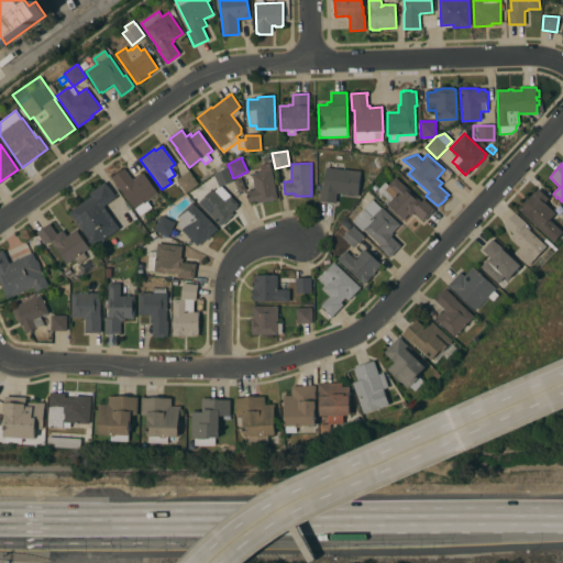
[(239,205),(236,206),(238,207),(232,212),(231,211),(233,214),(221,227),(198,202),(212,189),(219,186),(213,175),(223,169),(222,168),(227,165),(233,180),(223,185),(225,191),(239,205)]
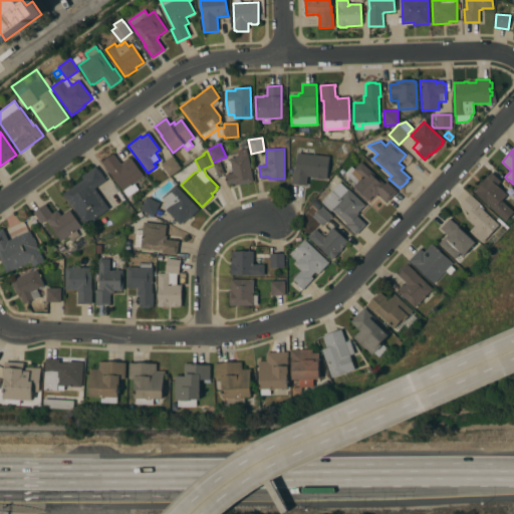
[(131,158),(144,177),(135,184),(139,190),(127,198),(109,173),(109,174),(102,164),(102,165),(100,163),(113,154),(114,156),(119,164),(121,163),(122,164),(131,158)]
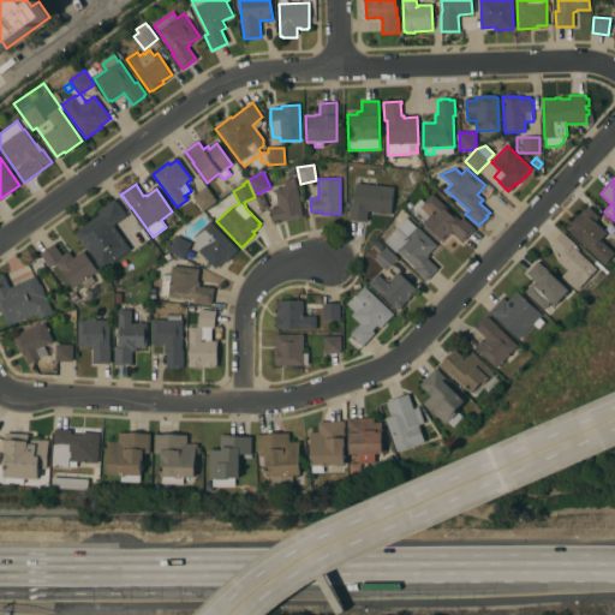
[(348,220),(351,202),(353,202),(356,184),(393,187),(390,214),(381,214),(368,212),(366,220),(368,220),(368,222),(348,220)]
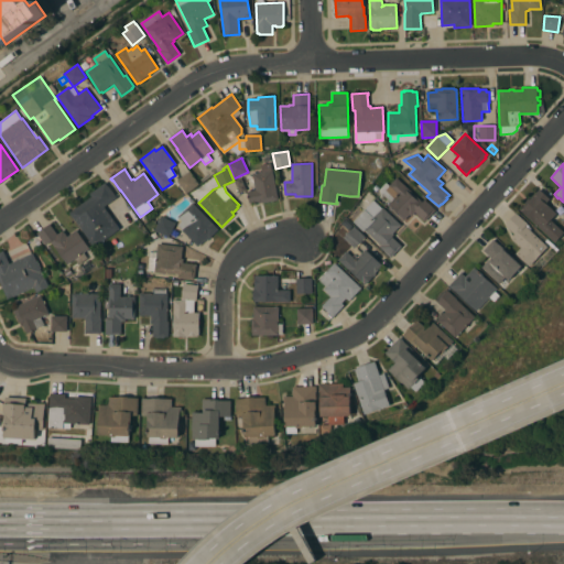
[(278,199),(274,201),(263,203),(258,204),(258,202),(249,203),(247,192),(255,191),(251,173),(272,170),(278,199)]
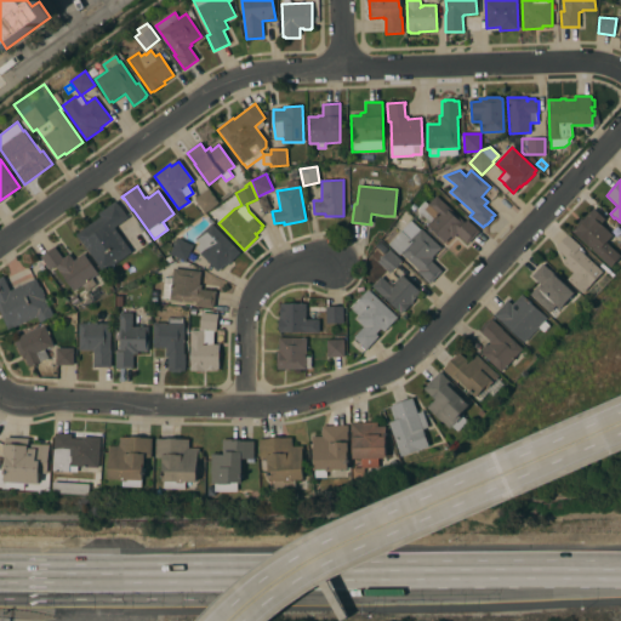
[(209,189),(218,203),(204,214),(194,199),(209,189)]
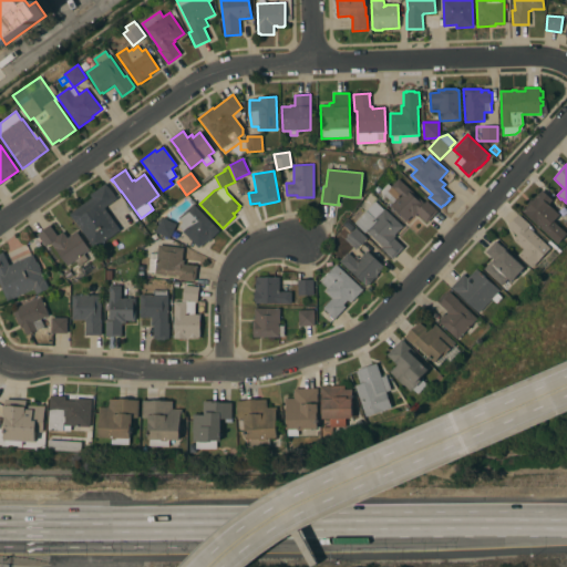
[(389,207),(392,203),(380,192),(388,184),(391,187),(398,178),(424,203),(426,200),(437,212),(426,223),(416,214),(413,217),(411,216),(405,222),(389,207)]
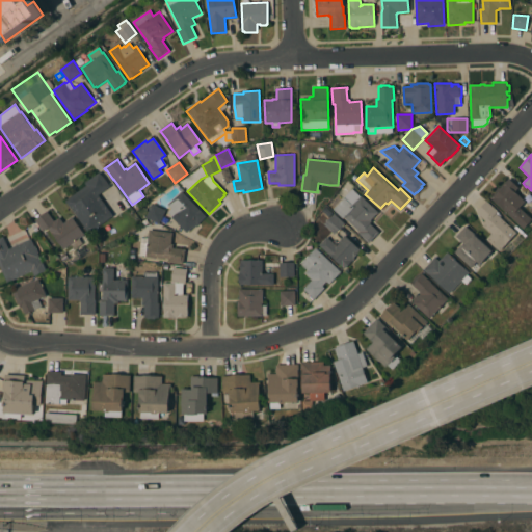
[(65,201),(86,186),(84,183),(99,173),(109,186),(98,194),(113,215),(88,233),(65,201)]
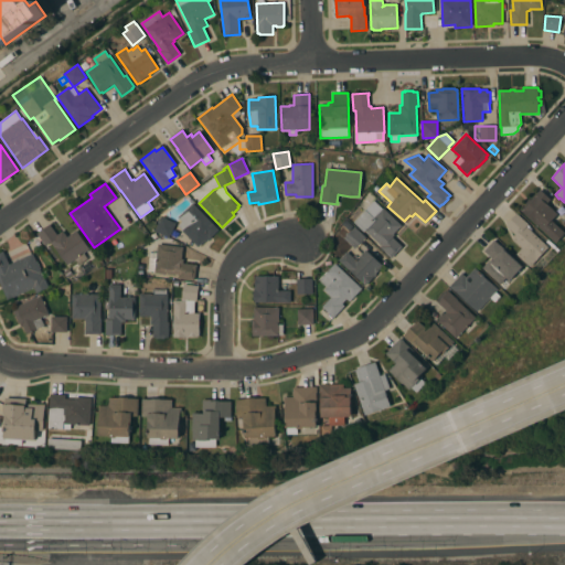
[(521,211),(526,204),(525,203),(529,199),(531,201),(540,190),(551,200),(546,204),(557,214),(551,221),(564,233),(556,243),(521,211)]
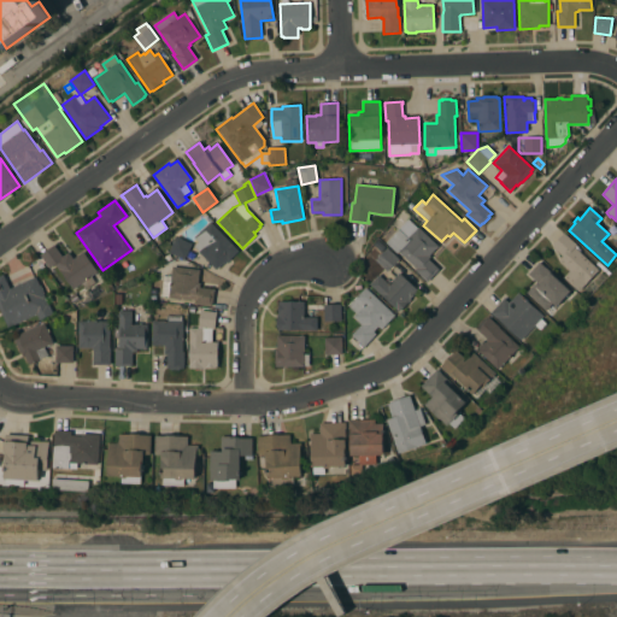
[(438,246),(429,256),(430,257),(428,259),(439,269),(427,282),(415,270),(417,269),(399,251),(397,253),(386,242),(407,219),(417,228),(418,227),(438,246)]
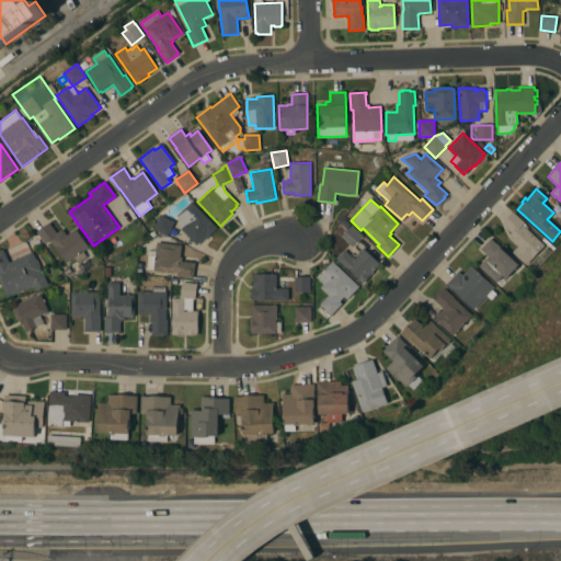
[(217,228),(204,240),(203,239),(197,245),(176,225),(181,220),(176,217),(192,202),(217,228)]
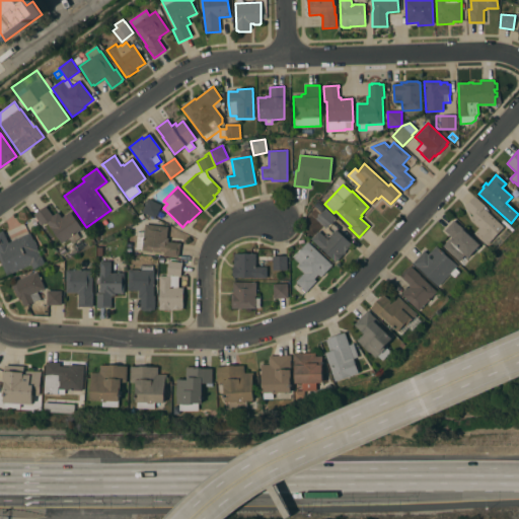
[(487,245),(474,233),(479,228),(469,219),(473,215),(464,207),(474,196),(486,206),(485,207),(490,211),(489,212),(504,227),(487,245)]
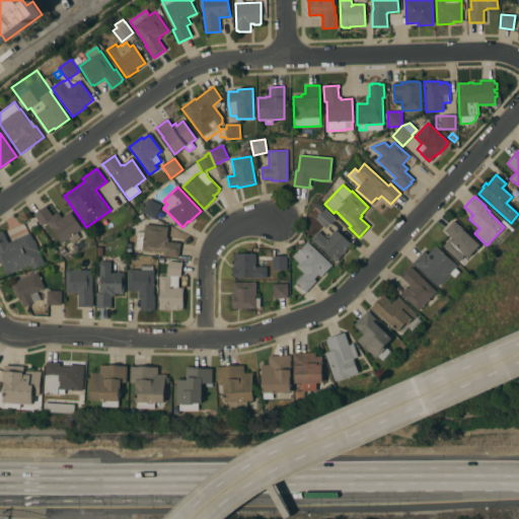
[(155,219),(142,212),(148,199),(161,206),(155,219)]
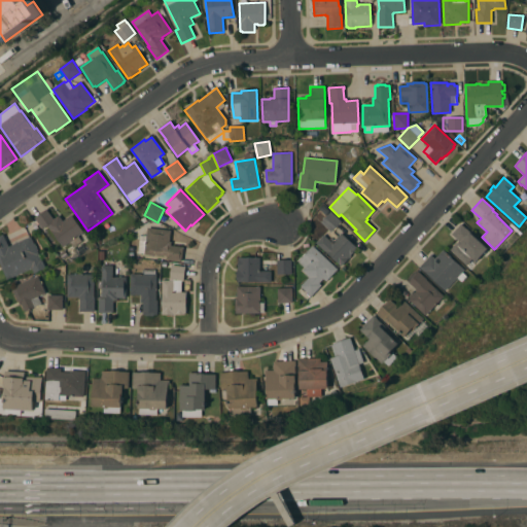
[(328,211),(325,215),(319,209),(323,206),(328,211)]
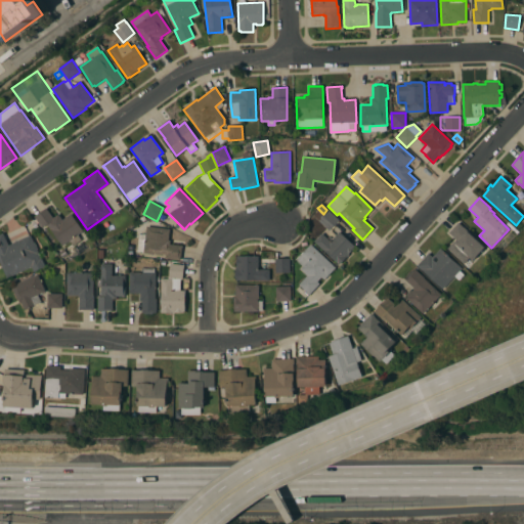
[(73,246),(69,241),(62,246),(47,224),(42,228),(34,217),(46,208),(53,218),(58,214),(62,220),(71,214),(83,231),(78,234),(81,241),(73,246)]
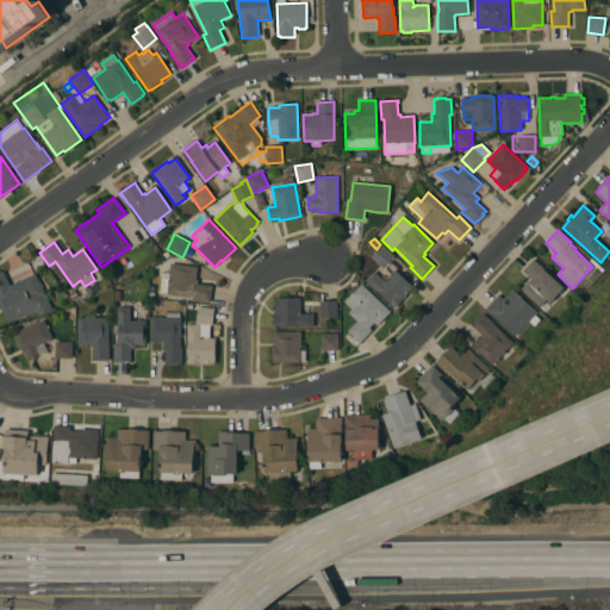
[(383,268),(371,257),(383,246),(394,256),(383,268)]
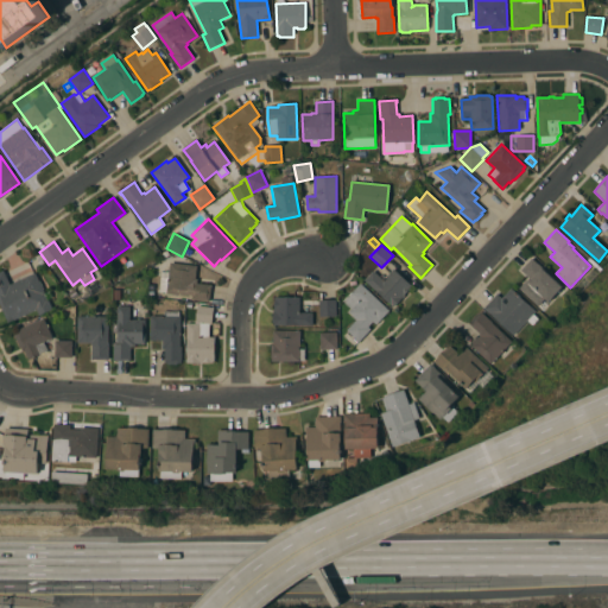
[(563,287),(549,302),(545,298),(539,305),(520,289),(527,280),(527,282),(530,279),(520,270),(532,258),(563,287)]
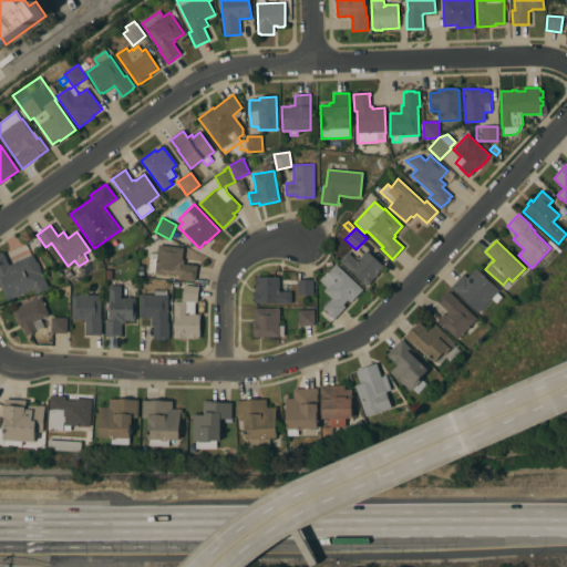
[(155,274),(155,272),(148,271),(151,254),(157,255),(158,245),(184,248),(182,260),(184,260),(184,264),(197,266),(195,282),(179,280),(179,277),(155,274)]
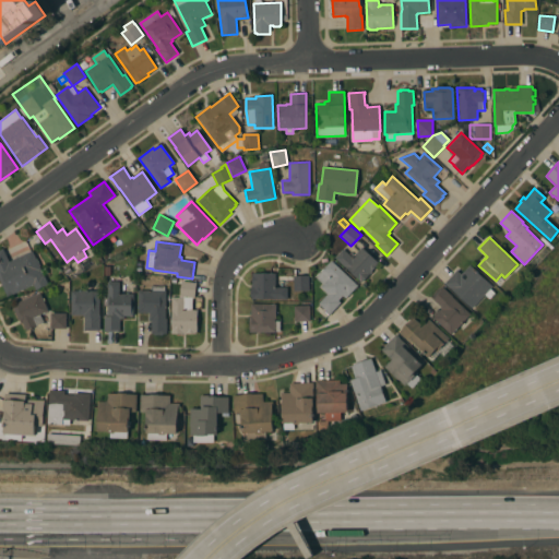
[(335,258),(343,249),(352,258),(361,248),(378,262),(377,264),(378,264),(371,271),(372,272),(369,275),(368,275),(361,283),(335,258)]
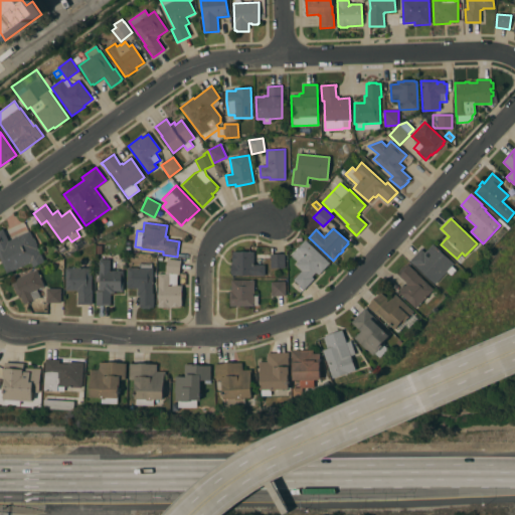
[(505,232),(492,246),(488,242),(501,228),(505,232)]
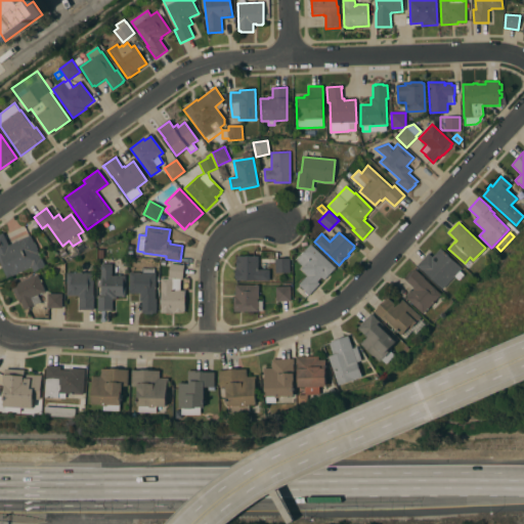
[(7,278),(0,262),(0,234),(3,233),(8,245),(30,234),(38,253),(43,251),(46,258),(42,260),(45,266),(33,271),(31,267),(7,278)]
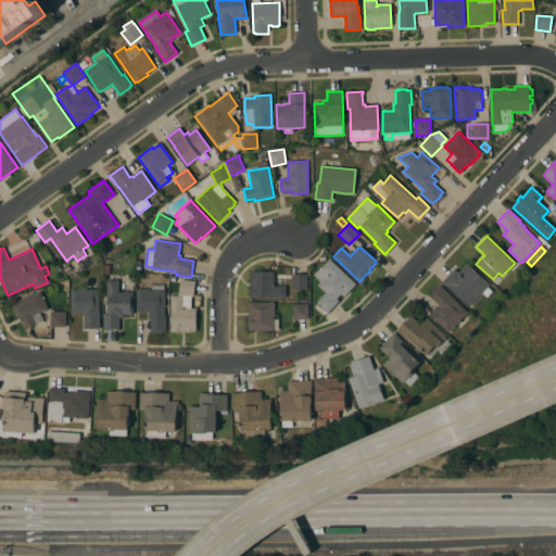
[(110,256),(104,258),(101,256),(101,253),(105,250),(110,252),(110,256)]
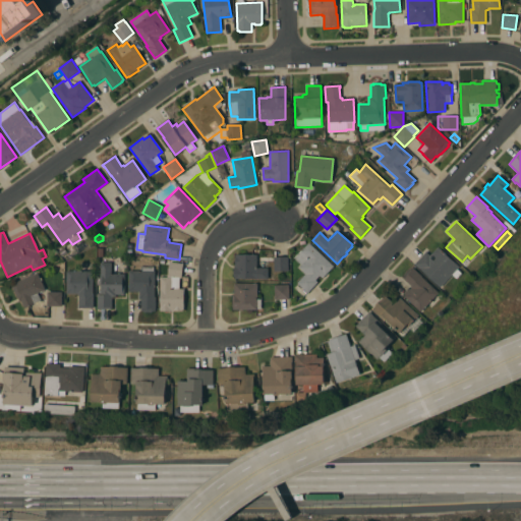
[(84,247),(77,252),(73,247),(80,241),(84,247)]
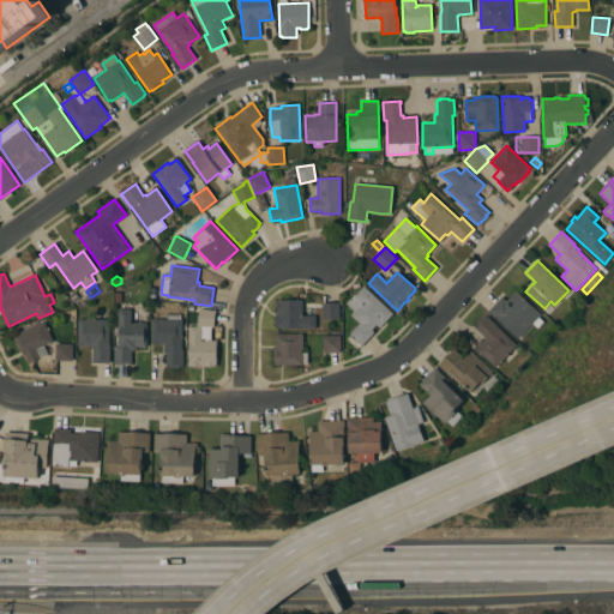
[(363,287),(393,314),(380,327),(377,325),(372,330),(374,332),(362,345),(350,333),(360,323),(353,315),(355,312),(347,305),(363,287)]
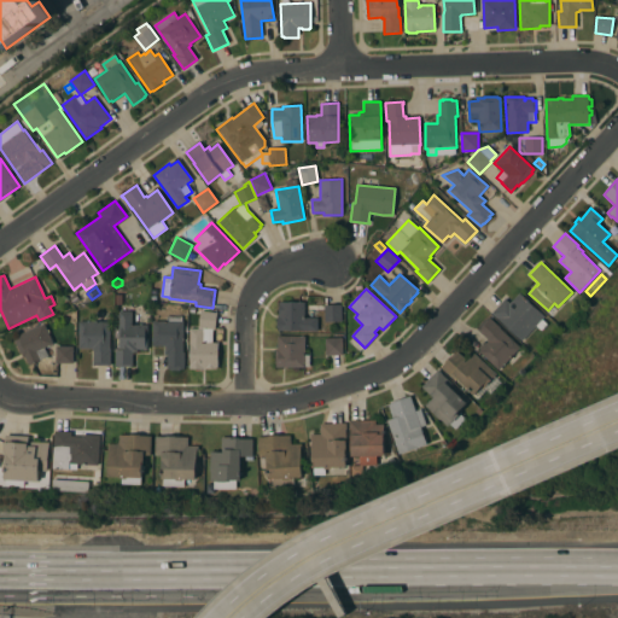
[(491,313),(505,298),(509,303),(519,293),(544,316),(542,319),(547,324),(541,331),(536,326),(522,340),(491,313)]
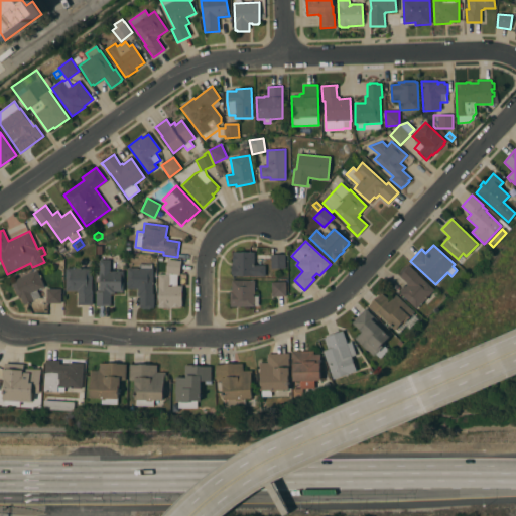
[(61,254),(57,249),(62,246),(67,251),(61,254)]
